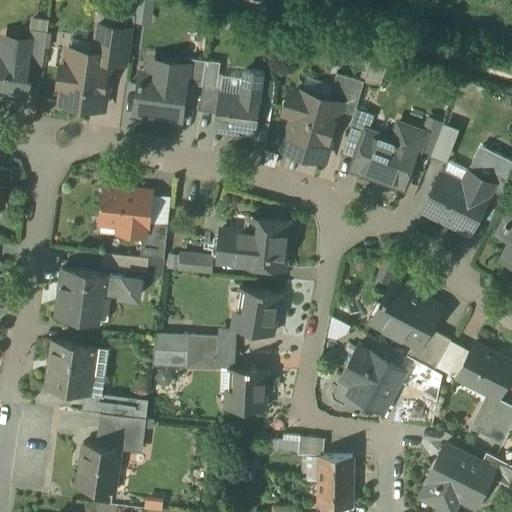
[(96,51),(87,50),(86,59),(69,56),(67,65),(61,64),(59,84),(65,85),(62,102),(103,108),(110,60),(115,25),(100,23),(96,51)]
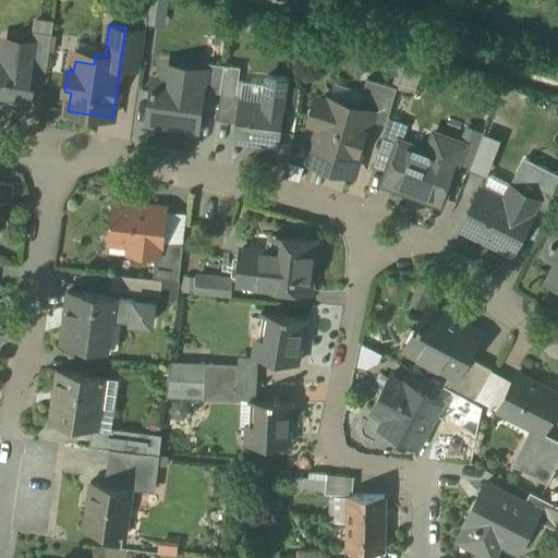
[(146,29),(125,27),(120,65),(141,69),(146,29)]
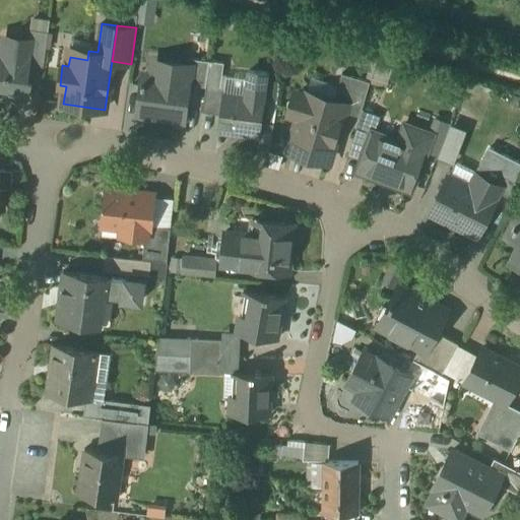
[(49,31),(30,29),(28,42),(30,42),(27,65),(45,67),(49,31)]
